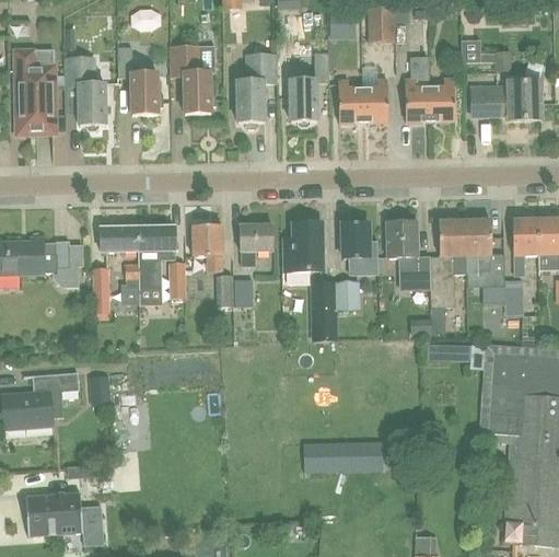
[(397,42),(397,24),(369,24),(369,42),(397,42)]
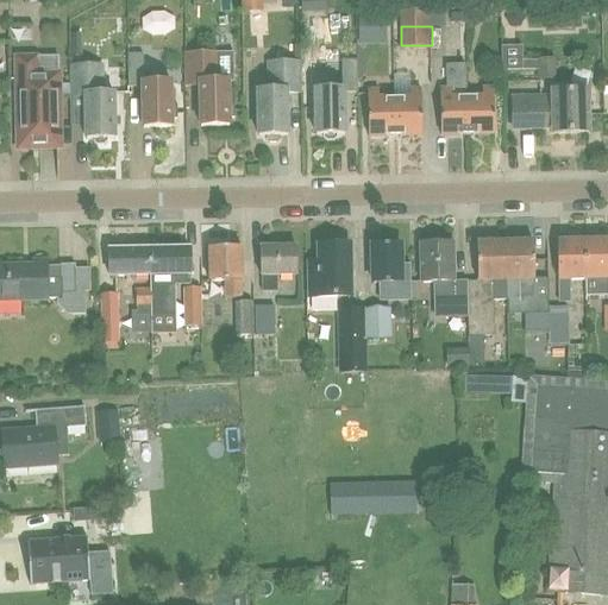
[(234,101),(229,101),(229,80),(234,79),(233,49),(185,50),(186,83),(200,83),(201,124),(230,124),(230,115),(234,115),(234,101)]
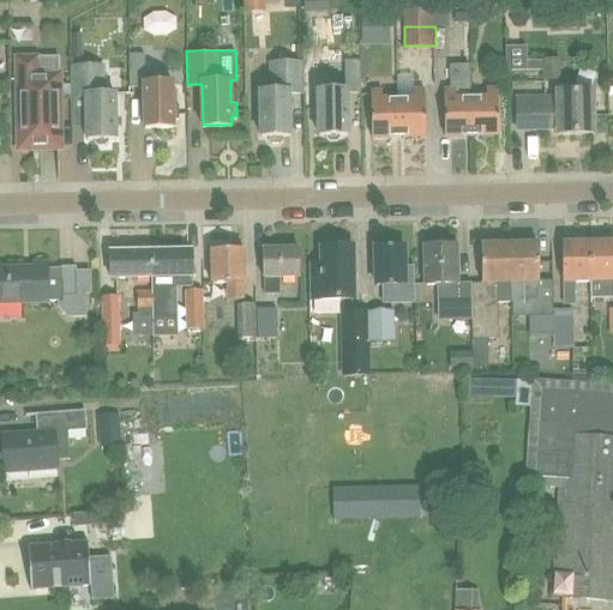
[(173,103),(173,79),(145,80),(144,52),(128,52),(130,85),(144,85),(144,126),(173,126),(173,118),(179,118),(179,102),(173,103)]
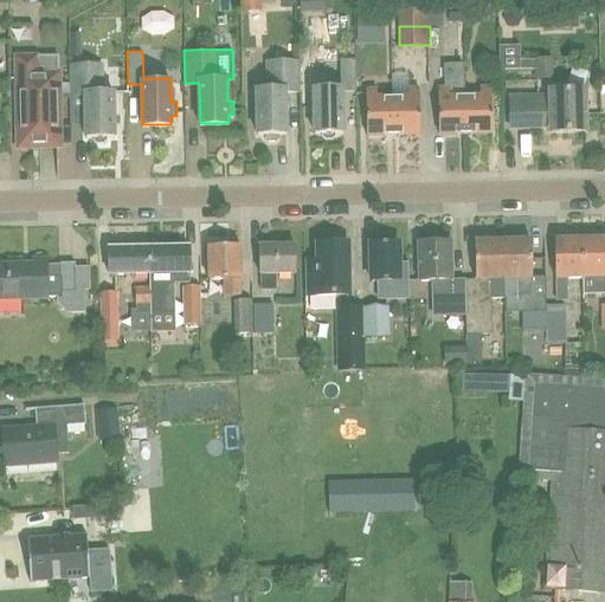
[(520,70),(536,70),(536,77),(554,77),(554,56),(535,54),(535,60),(520,60),(520,70)]
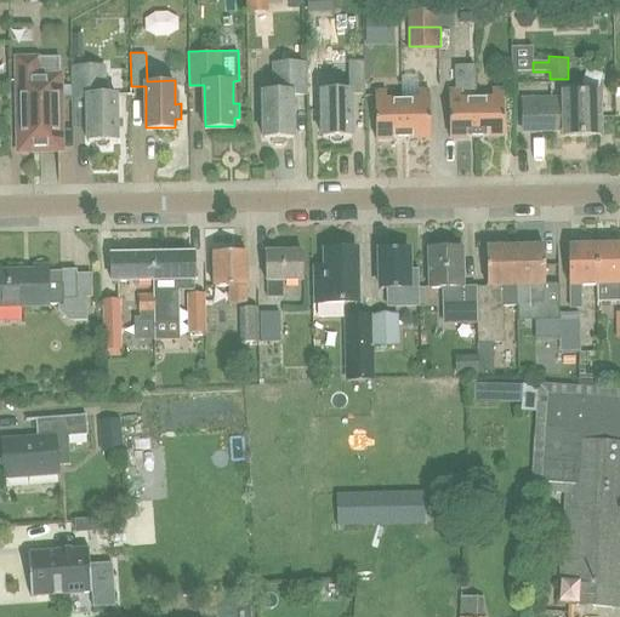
[(365,91),(364,58),(348,60),(348,64),(322,66),(322,89),(323,135),(330,135),(330,140),(334,142),(341,142),(343,138),(343,135),(352,135),(351,92),(365,91)]
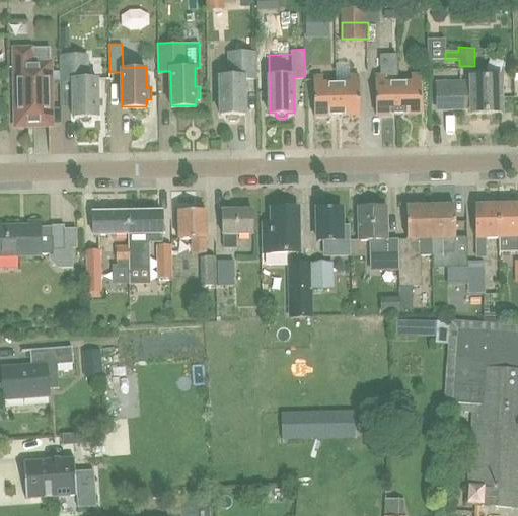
[(256,77),(255,50),(228,51),(229,75),(220,75),(220,114),(227,114),(227,117),(229,120),(236,120),(238,117),(238,114),(244,114),(244,77),(256,77)]
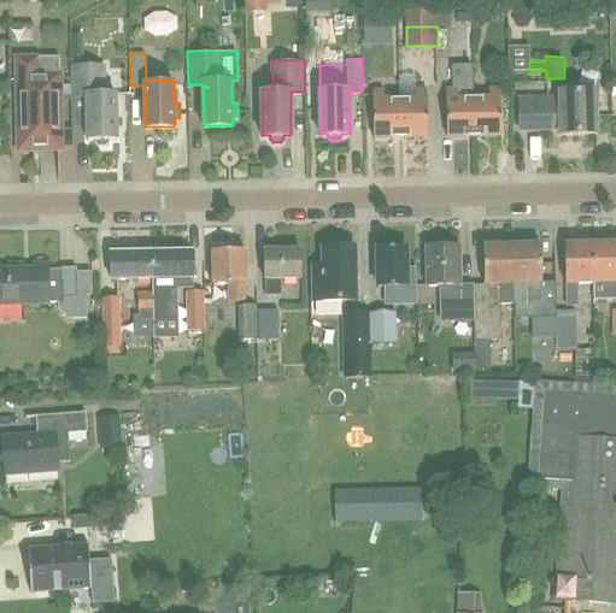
[(40,140),(59,139),(58,74),(39,75),(39,63),(18,64),(21,146),(41,146),(40,140)]
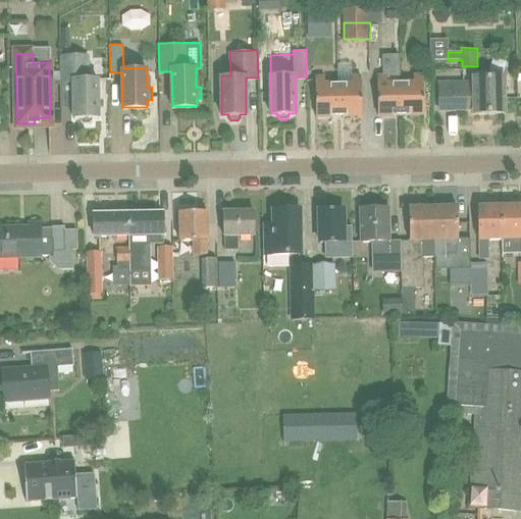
[(89,122),(92,120),(92,117),(98,116),(97,78),(88,78),(88,53),(60,54),(60,82),(72,81),(73,117),(80,117),(81,120),(83,122),(89,122)]
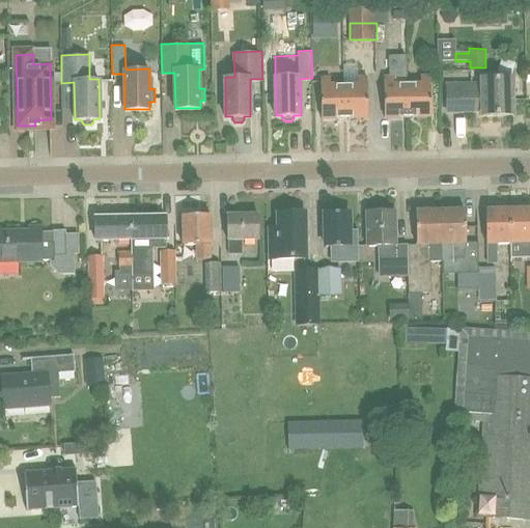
[(408,115),(408,82),(393,83),(393,75),(384,75),(385,115),(408,115)]
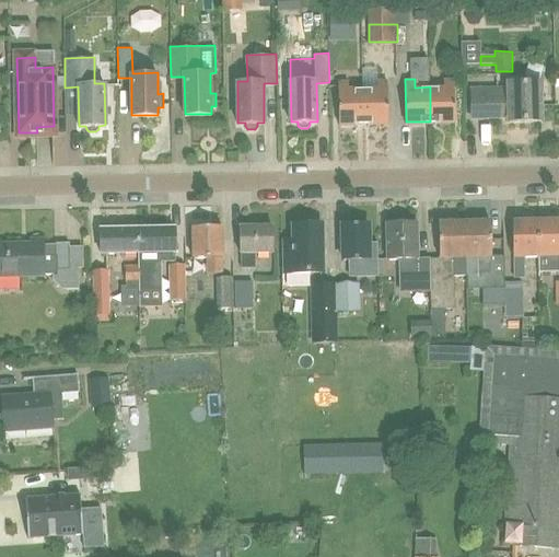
[(444,86),(430,86),(430,122),(455,120),(454,79),(444,79),(444,86)]
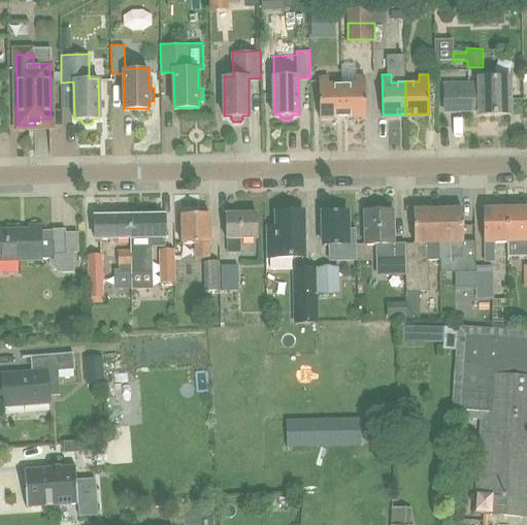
[(342,116),(341,84),(329,84),(328,76),(320,76),(321,117),(342,116)]
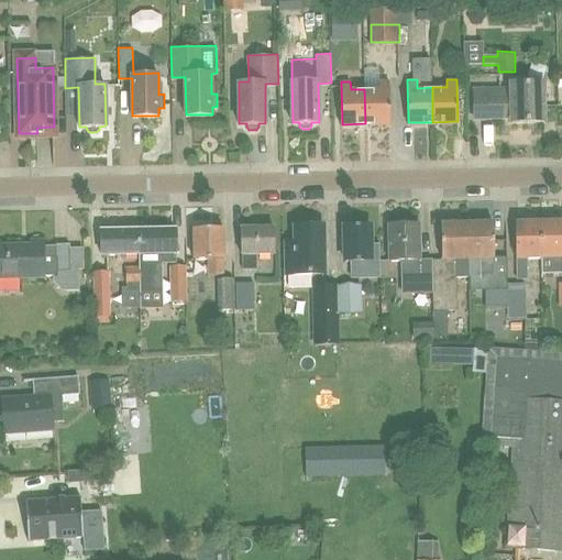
[(378,89),(364,89),(365,123),(389,123),(388,81),(378,81),(378,89)]
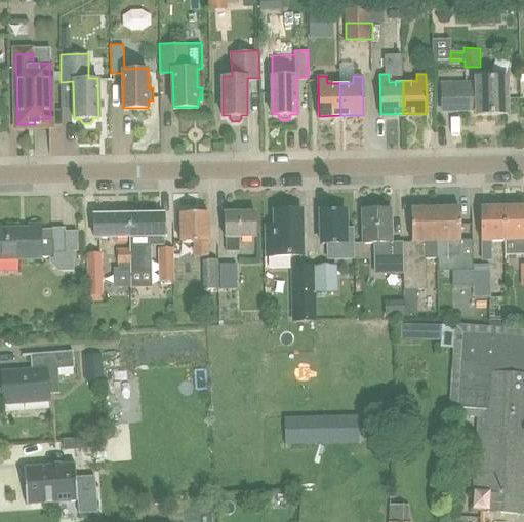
[(476,81),(466,81),(442,81),(442,88),(442,109),(477,108),(477,113),(507,113),(507,76),(476,76),(476,81)]
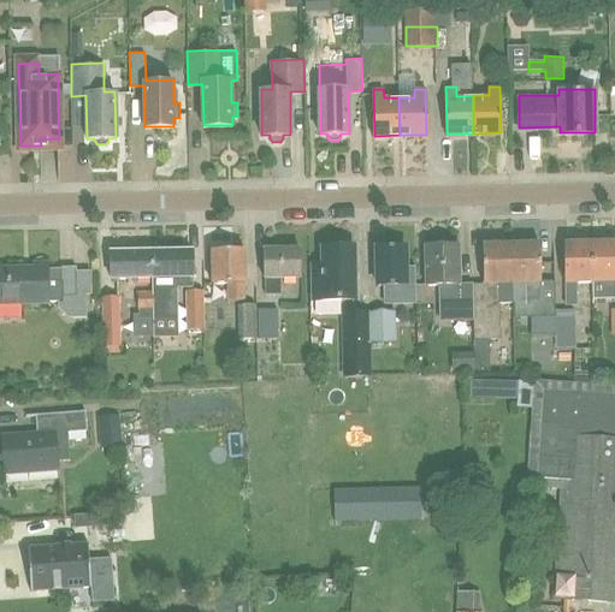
[(478,177),(477,144),(459,146),(460,177),(478,177)]
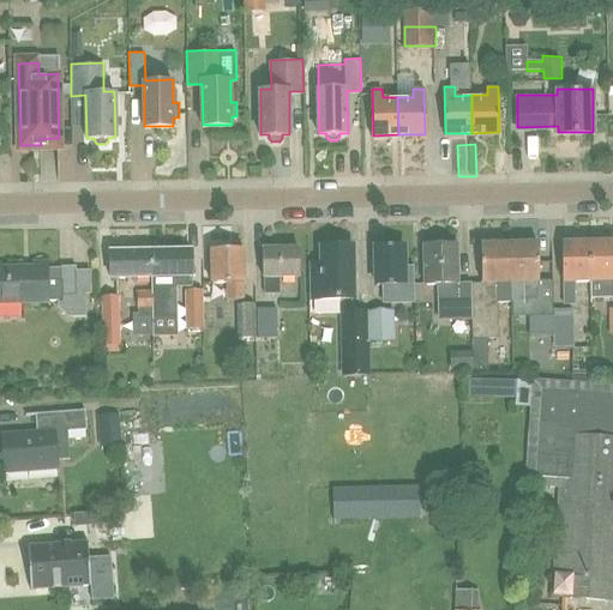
[(590,279),(589,240),(562,241),(562,279),(563,279),(564,301),(574,300),(574,279),(590,279)]
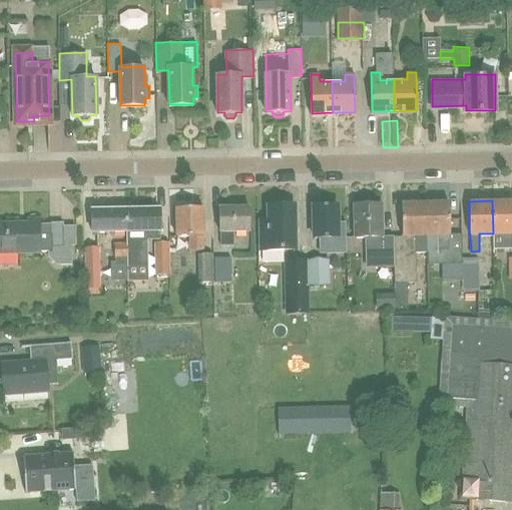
[(511,200),(492,200),(493,233),(504,233),(504,250),(511,250),(511,200)]
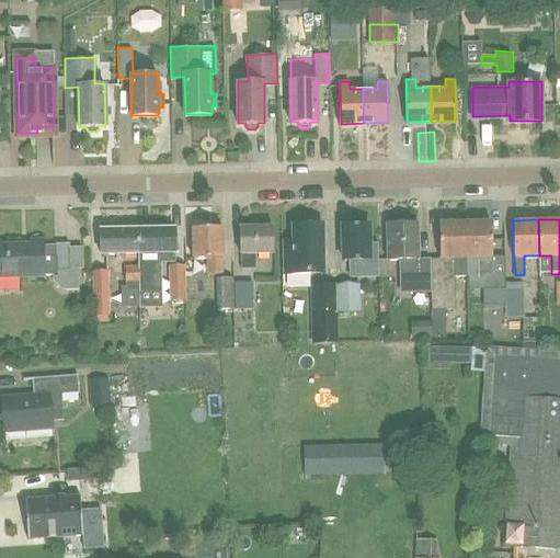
[(491,220),(466,221),(467,257),(478,257),(478,273),(492,273),(491,220)]
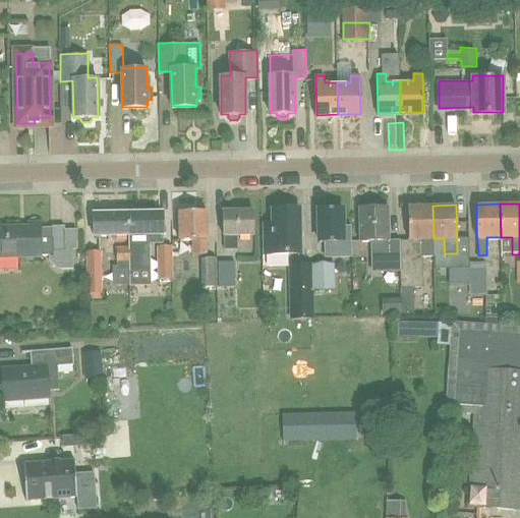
[(372,251),(372,269),(401,268),(400,238),(388,238),(387,206),(359,207),(360,238),(371,237),(372,251)]
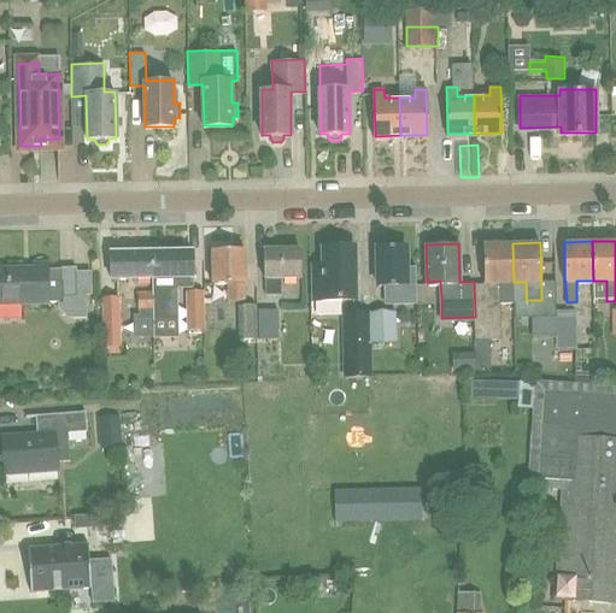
[(515,301),(514,282),(512,243),(484,243),(484,282),(474,282),(475,317),(476,370),(492,370),(492,337),(503,337),(502,301),(515,301)]
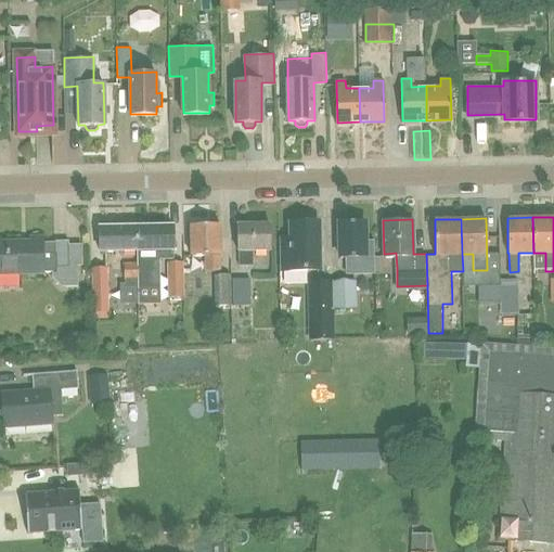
[(283,236),(283,269),(320,268),(319,220),(292,220),(292,236),(283,236)]
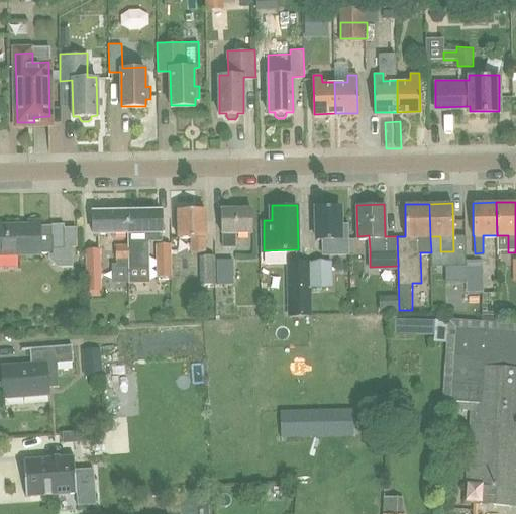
[(328,254),(340,254),(349,254),(349,241),(340,241),(340,238),(341,238),(340,205),(316,206),(317,238),(327,238),(328,254)]
